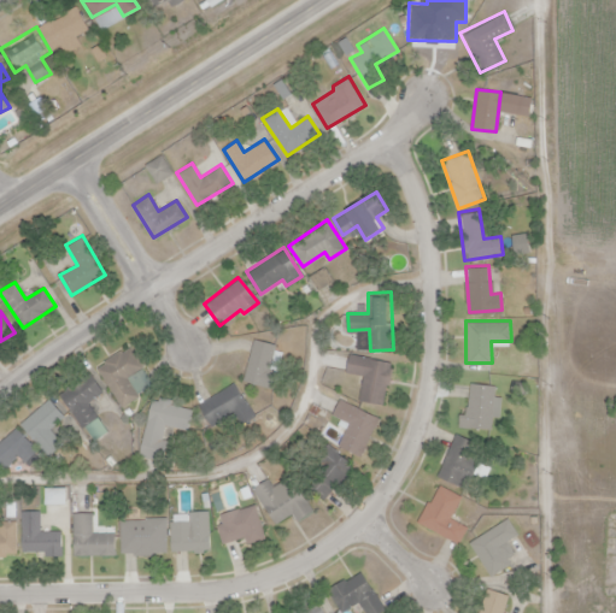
[(252,339),(241,381),(270,388),(281,346),(252,339)]
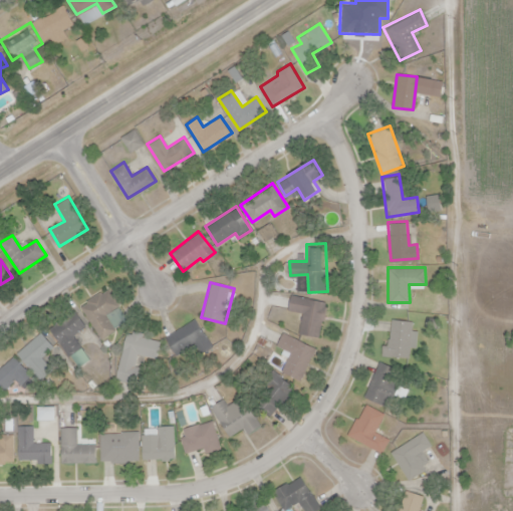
[(79,306),(100,340),(115,330),(105,315),(119,306),(107,288),(79,306)]
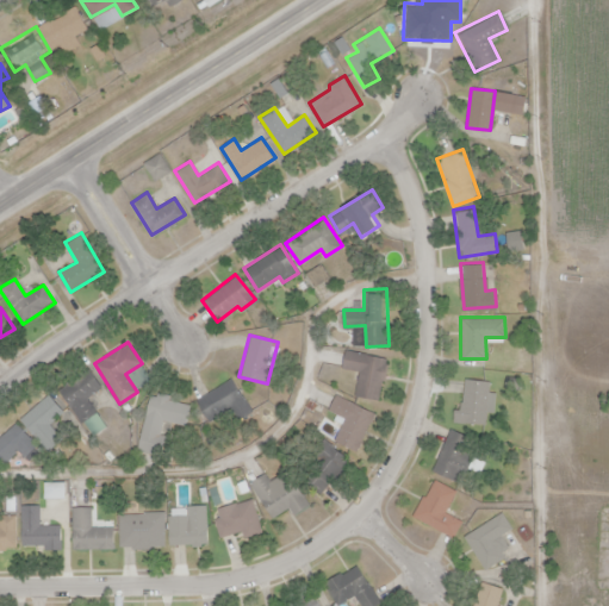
[(343,350),(340,367),(359,369),(354,397),(379,401),(386,357),(343,350)]
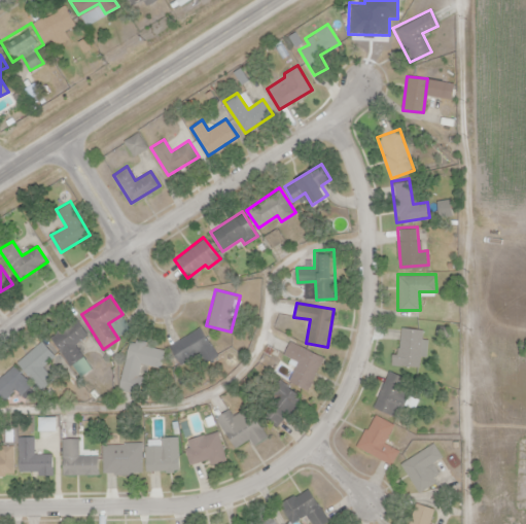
[(49,336),(70,364),(82,356),(74,344),(88,335),(75,317),(49,336)]
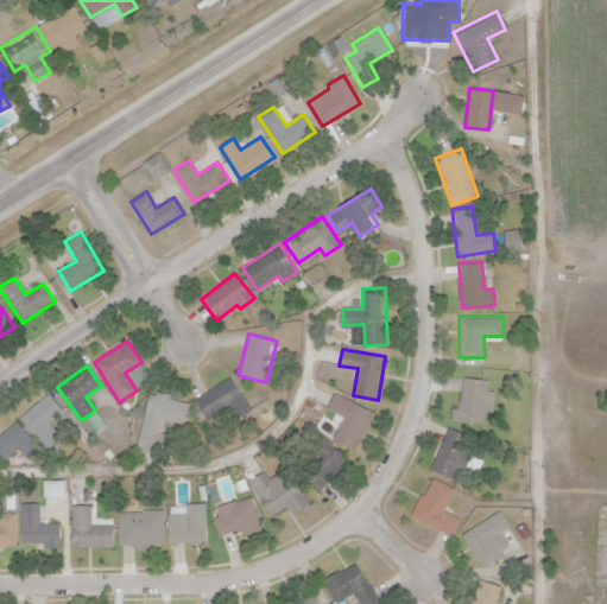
[(190,401),(207,427),(245,402),(228,376),(190,401)]
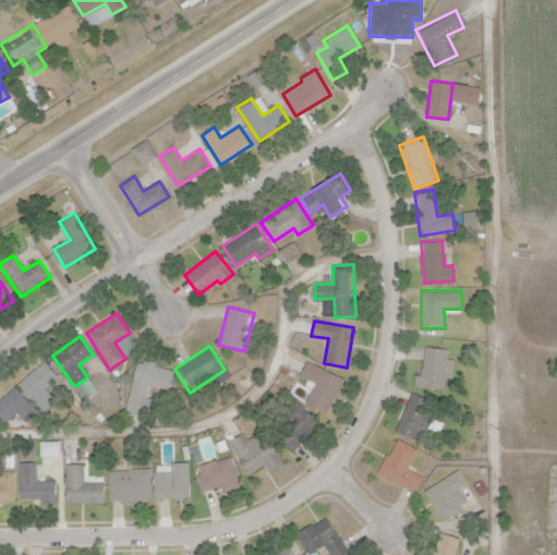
[(424,347),(422,375),(418,374),(416,385),(446,388),(450,349),(424,347)]
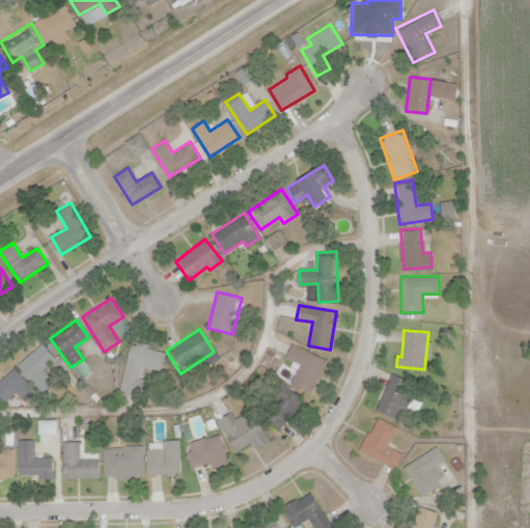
[(132,342),(117,393),(136,398),(144,368),(160,372),(165,352),(132,342)]
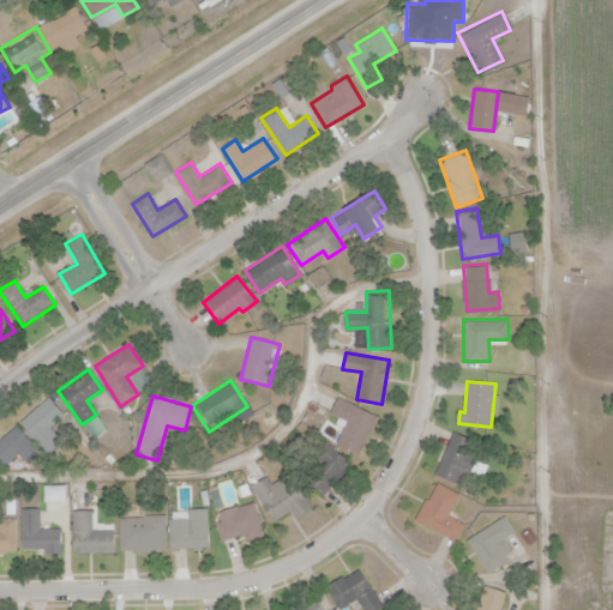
[(17,423),(31,441),(36,438),(43,447),(56,436),(47,427),(61,415),(47,397),(17,423)]
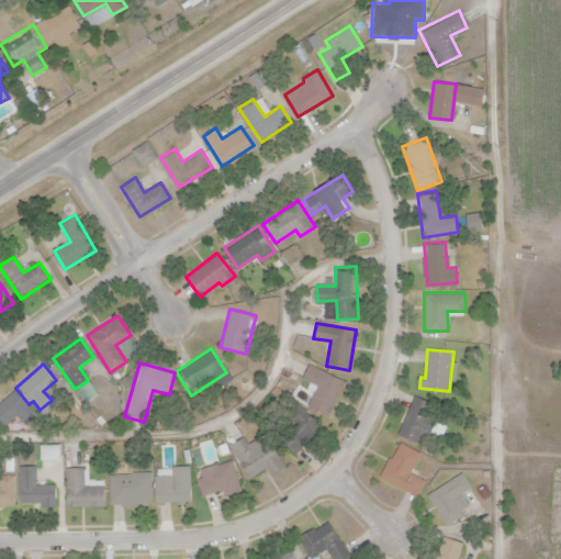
[(309,364),(303,378),(316,384),(306,407),(326,416),(343,379),(309,364)]
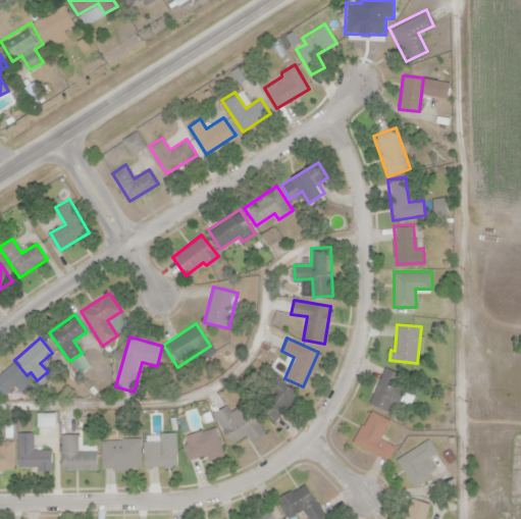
[(0,397),(16,384),(22,393),(33,385),(14,362),(0,373),(0,397)]
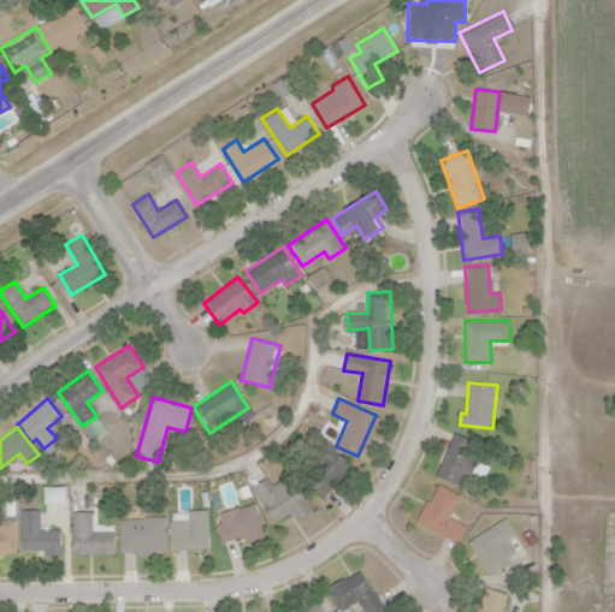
[(454,432),(436,475),(457,483),(475,441),(454,432)]
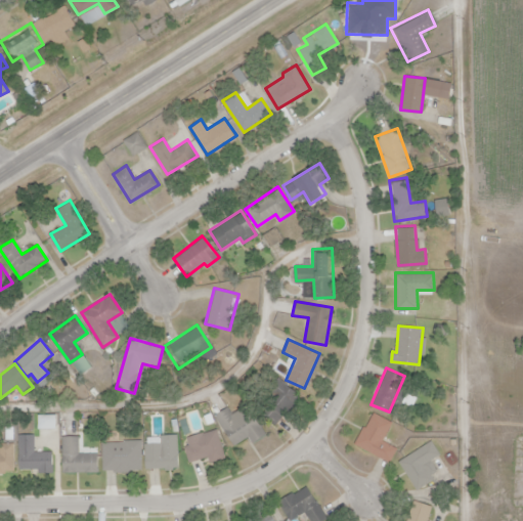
[(274,376),(297,395),(277,419),(265,407),(276,393),(266,385),(274,376)]
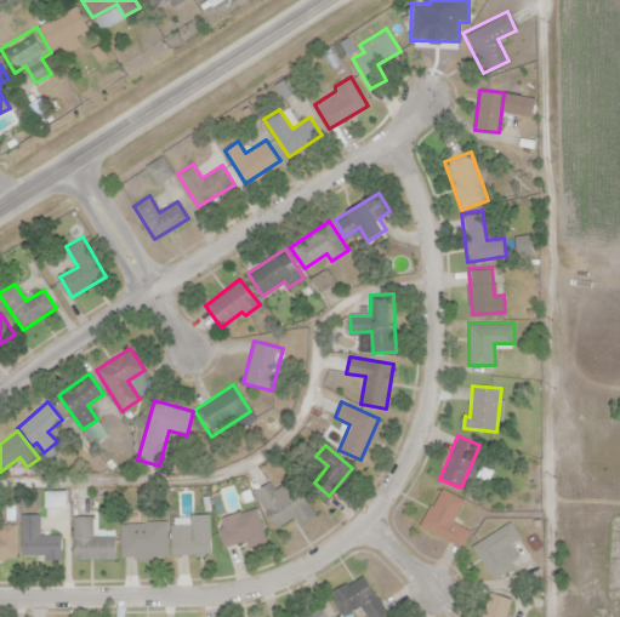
[(254,491),(276,525),(310,503),(293,476),(274,489),(269,481),(254,491)]
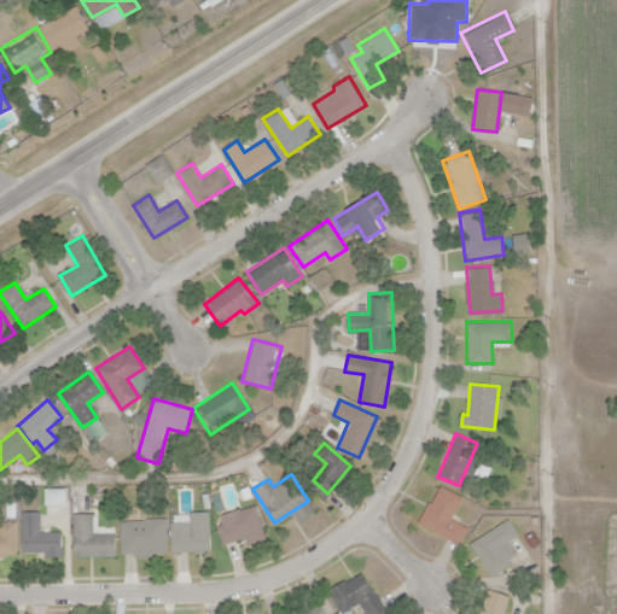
[(440,485),(430,503),(428,503),(418,522),(459,544),(467,528),(450,519),(461,497),(440,485)]
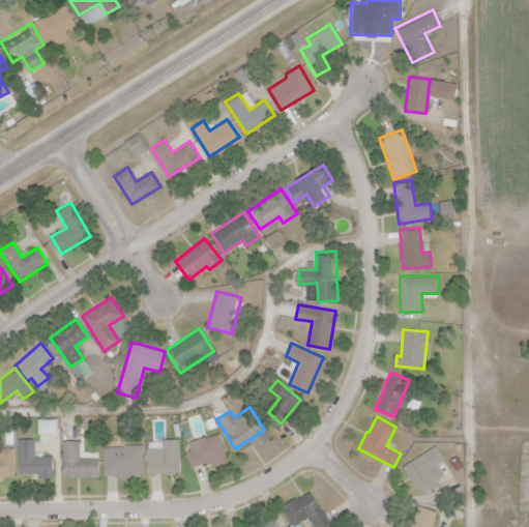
[(187,443),(189,449),(185,450),(192,468),(224,458),(215,434),(187,443)]
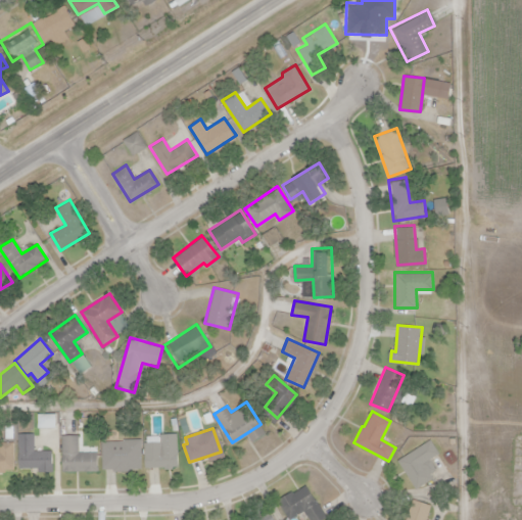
[(143,442),(144,468),(180,466),(177,432),(159,433),(160,441),(143,442)]
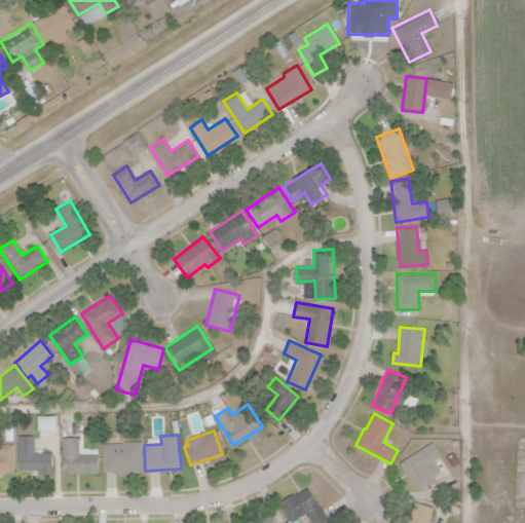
[(62,438),(62,474),(100,474),(99,455),(77,455),(77,438),(62,438)]
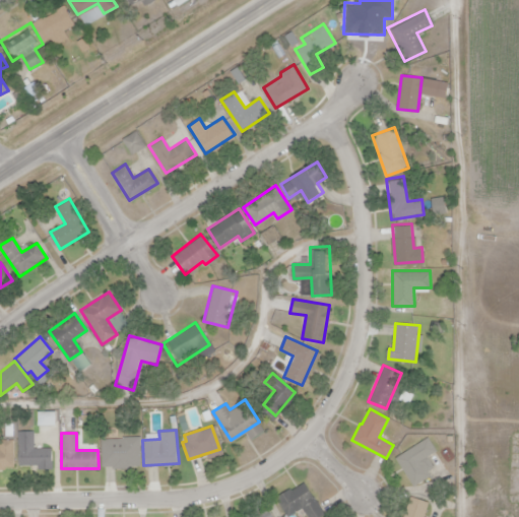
[(101,439),(101,465),(113,465),(113,468),(139,468),(139,436),(121,436),(121,439),(101,439)]
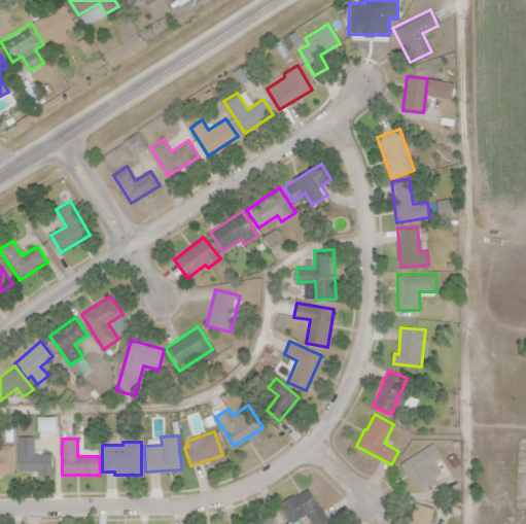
[(16,443),(18,475),(55,474),(54,454),(33,454),(33,443),(16,443)]
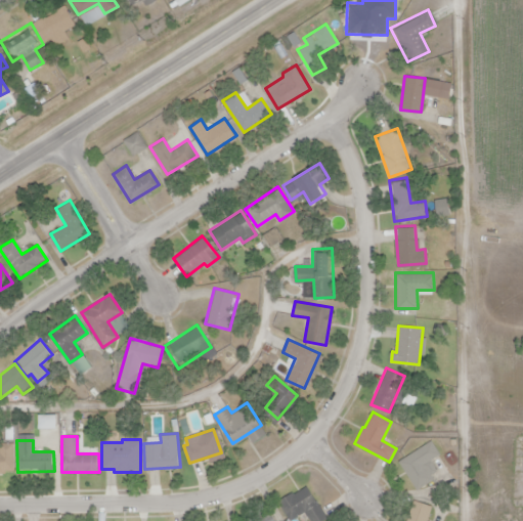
[(399,461),(419,491),(436,480),(432,474),(437,471),(430,460),(438,456),(429,441),(399,461)]
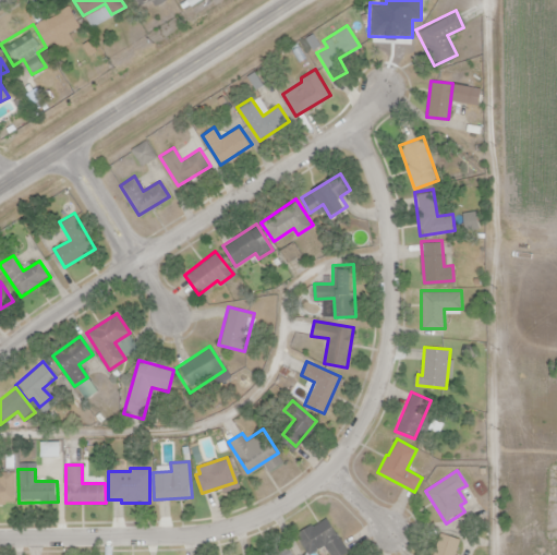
[(0,501),(14,501),(14,471),(0,471),(0,501)]
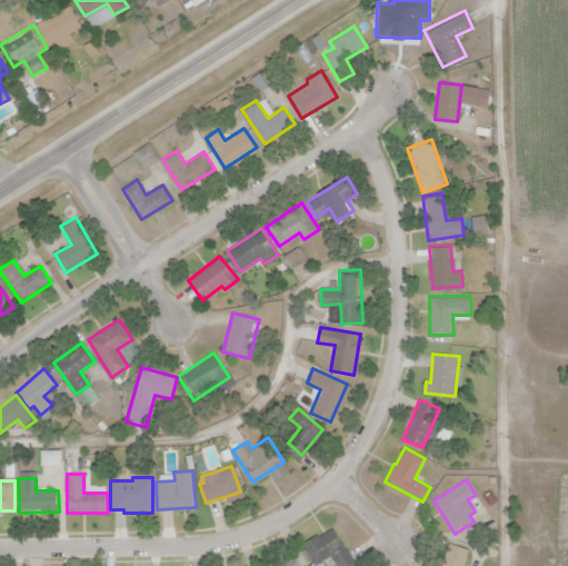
[(299,544),(309,563),(326,554),(330,562),(346,552),(332,528),(318,536),(317,534),(299,544)]
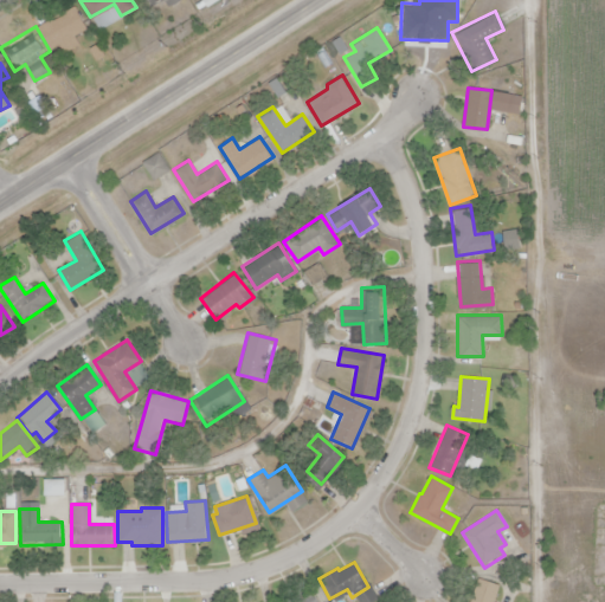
[(478,577),(469,601),(494,601),(500,586),(478,577)]
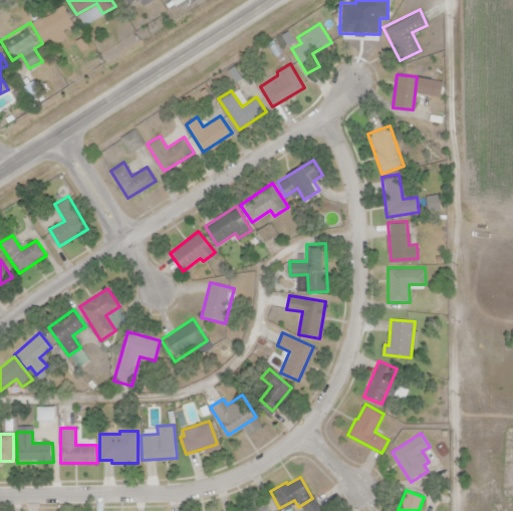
[(243,510),(267,510),(263,501),(243,510)]
